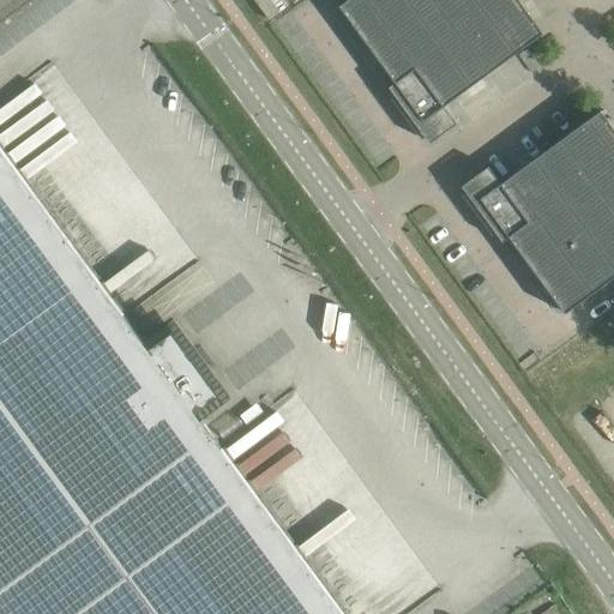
[(445,106),(486,76),(429,0),(347,0),(341,6),(396,82),(390,86),(408,113),(431,143),(458,124),(445,106)]
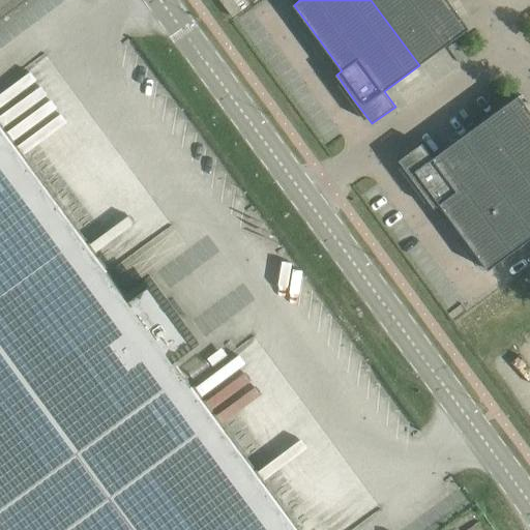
[(470,28),(448,0),(371,0),(419,65),(470,28)]
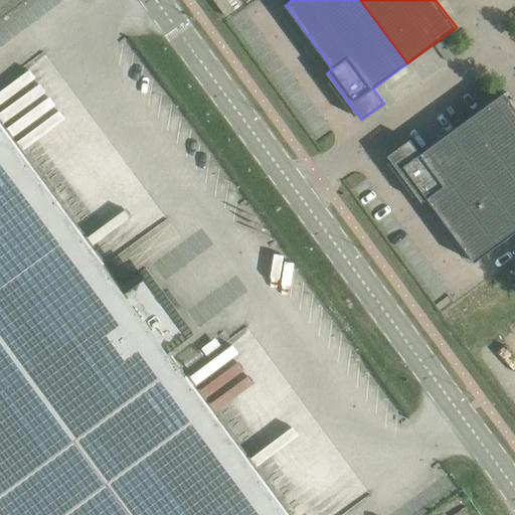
[(514,107),(504,93),(455,129),(514,209),(514,107)]
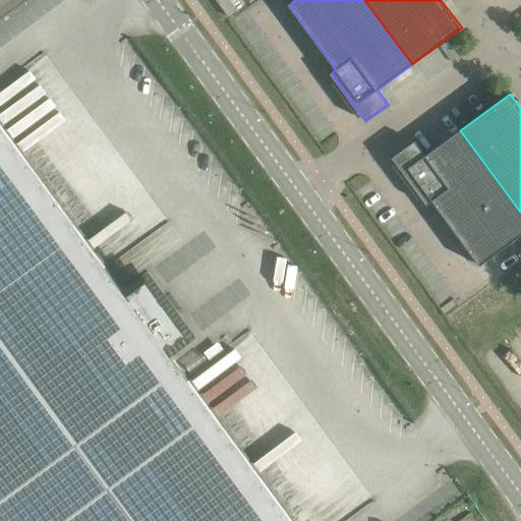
[(0,520),(293,520),(167,350),(187,335),(147,281),(126,295),(0,123),(0,520)]
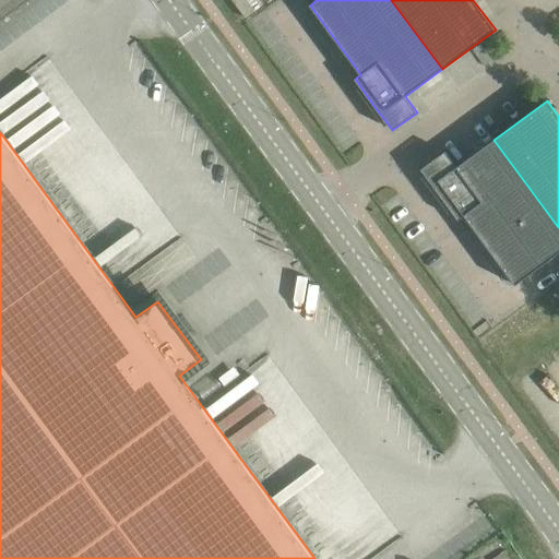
[(558,252),(558,227),(494,140),(456,167),(445,151),(420,169),(459,219),(464,215),(515,285),(558,252)]
